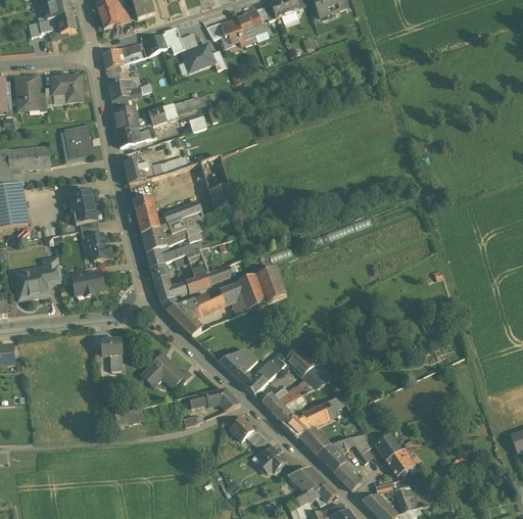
[(55,0),(43,3),(47,18),(56,16),(72,13),(69,0),(55,0)]
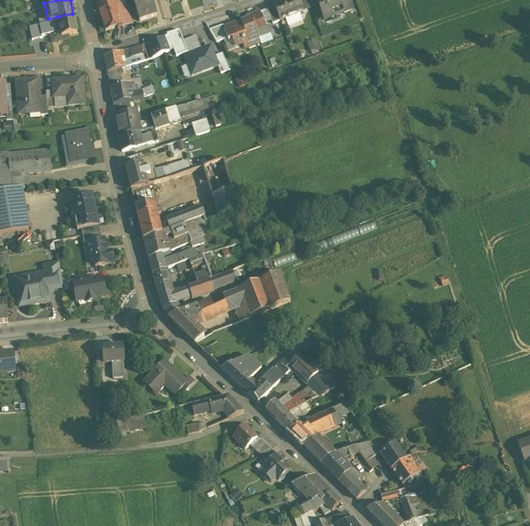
[(105,0),(106,1),(97,4),(106,27),(117,23),(118,25),(123,23),(119,10),(123,9),(121,4),(120,0),(105,0)]
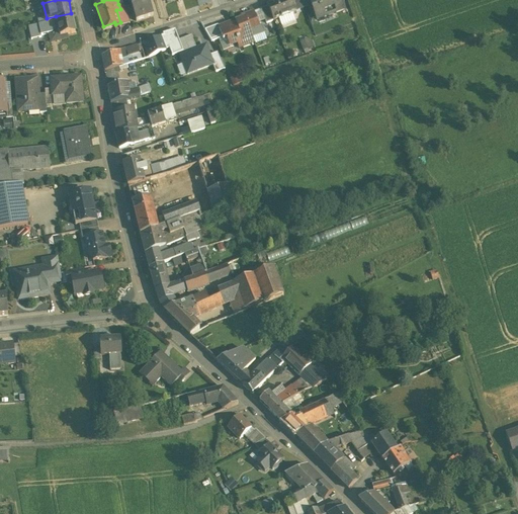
[(130,0),(136,17),(153,11),(149,0),(130,0)]
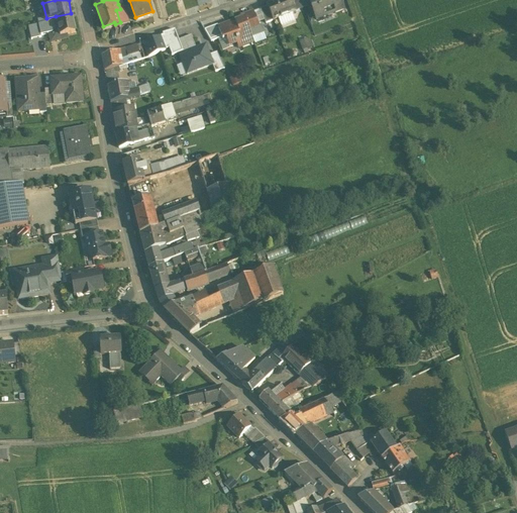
[(274,0),(267,3),(270,8),(273,17),(290,11),(287,5),(285,0),(274,0)]
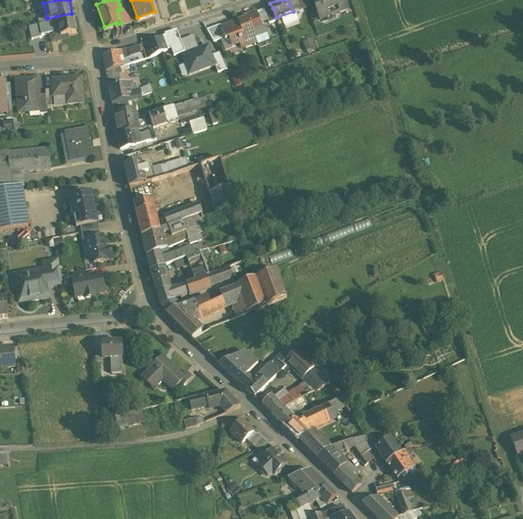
[(314,0),(314,1),(320,16),(321,16),(320,14),(327,12),(328,13),(347,6),(345,0),(314,0)]
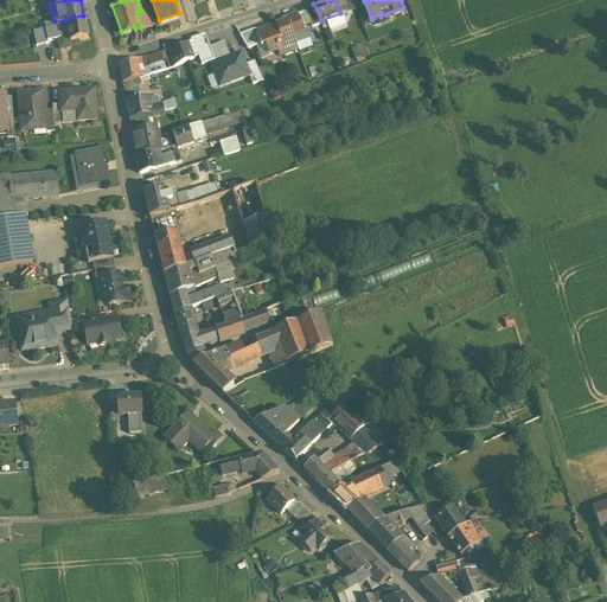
[(347,10),(344,2),(337,6),(340,13),(347,10)]
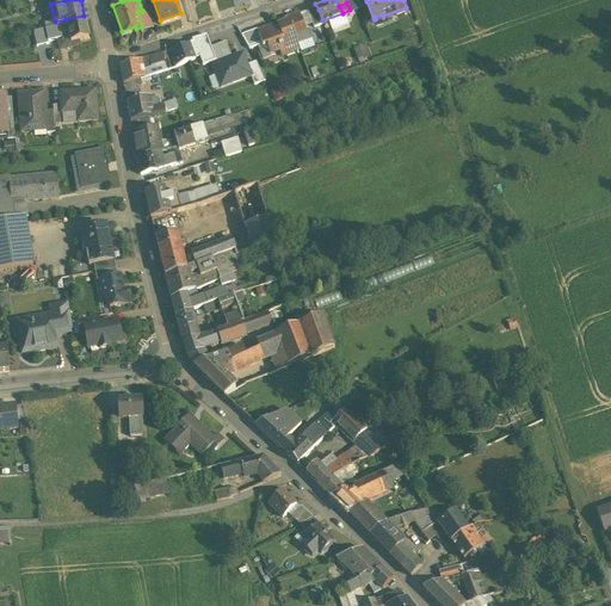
[(148,8),(142,11),(137,12),(142,26),(153,23),(148,8)]
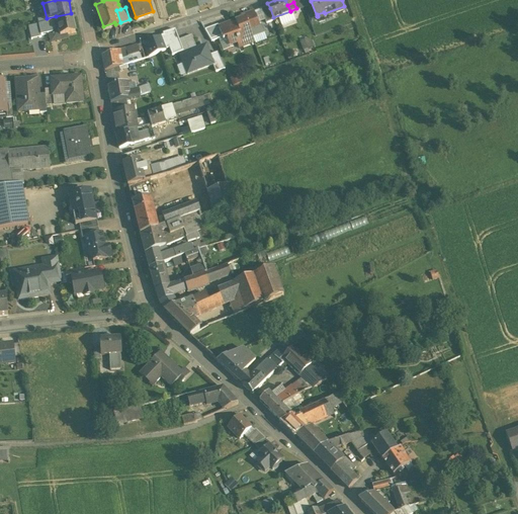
[(254,8),(234,15),(235,18),(226,22),(226,21),(218,24),(222,34),(223,37),(227,35),(230,44),(237,40),(238,43),(242,40),(243,43),(254,38),(253,34),(265,29),(262,21),(259,22),(254,8)]
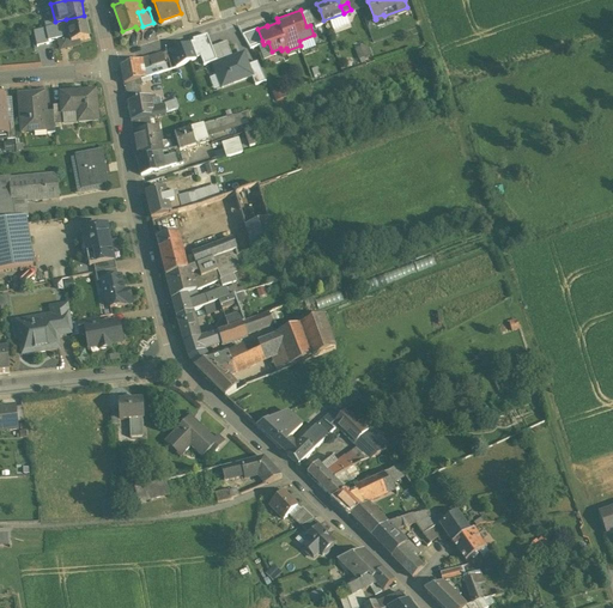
[(84,16),(66,19),(67,25),(65,26),(66,34),(70,32),(71,38),(79,37),(89,35),(84,16)]
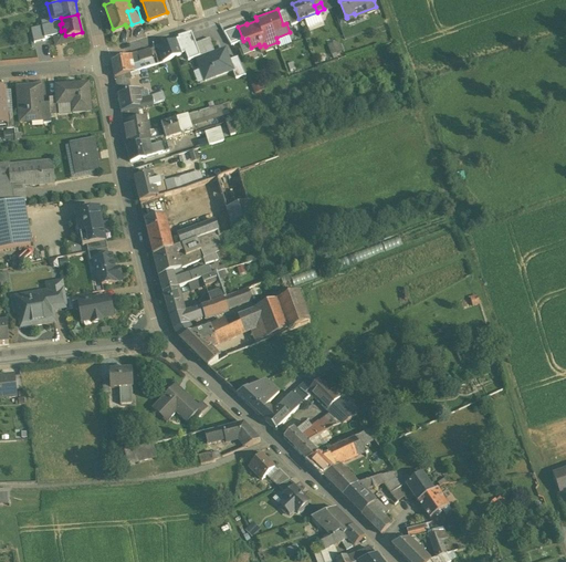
[(53,32),(61,31),(60,24),(62,23),(61,18),(51,20),(42,22),(45,34),(53,32)]
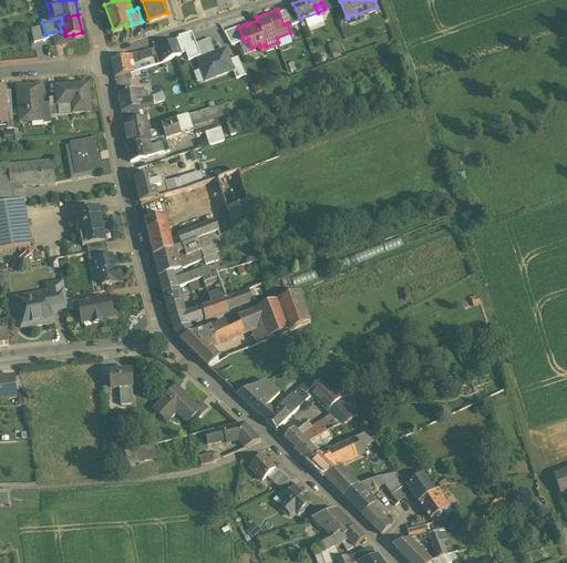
[(219,33),(225,30),(224,29),(219,20),(213,23),(219,33)]
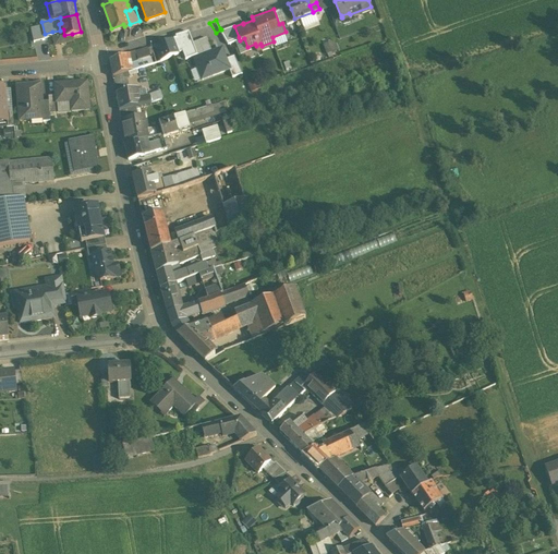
[(45,35),(45,34),(41,22),(31,24),(34,37),(45,35)]
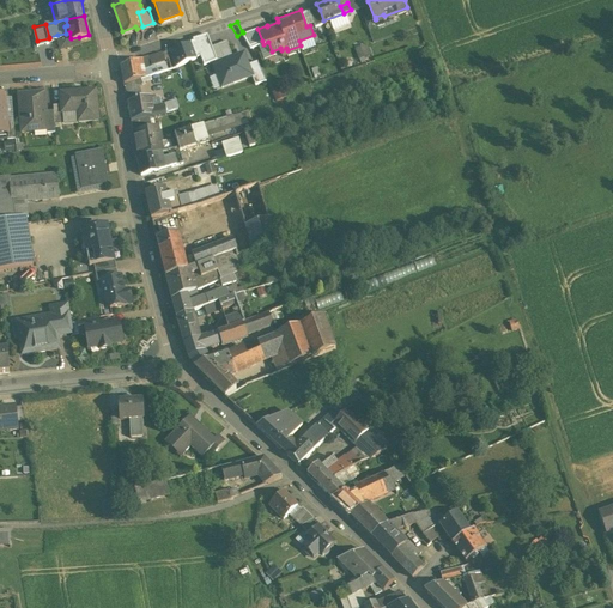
[(258,26),(242,31),(243,32),(250,46),(262,41),(258,29),(258,26)]
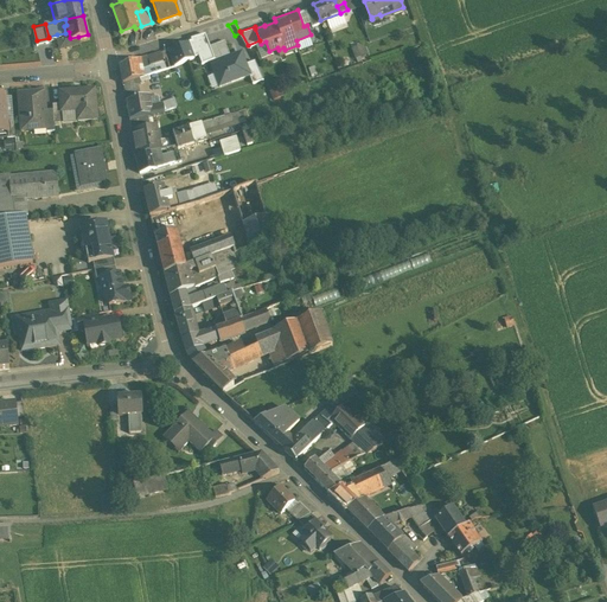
[(192,38),(168,47),(174,63),(195,55),(198,52),(202,62),(215,56),(210,43),(205,31),(191,36),(192,38)]
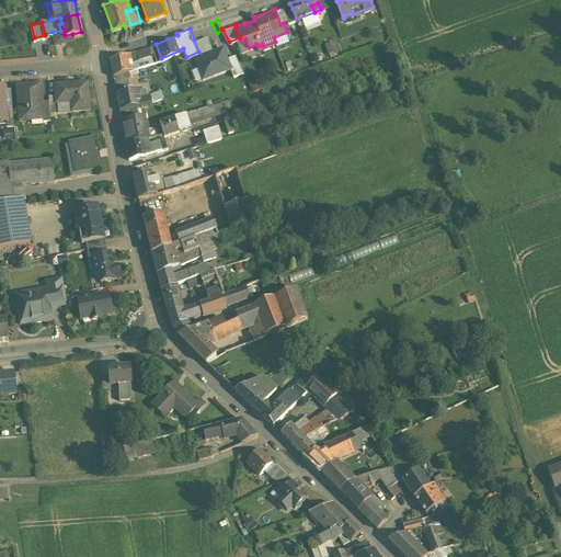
[(53,32),(55,42),(73,38),(72,34),(65,35),(64,30),(60,31),(53,32)]
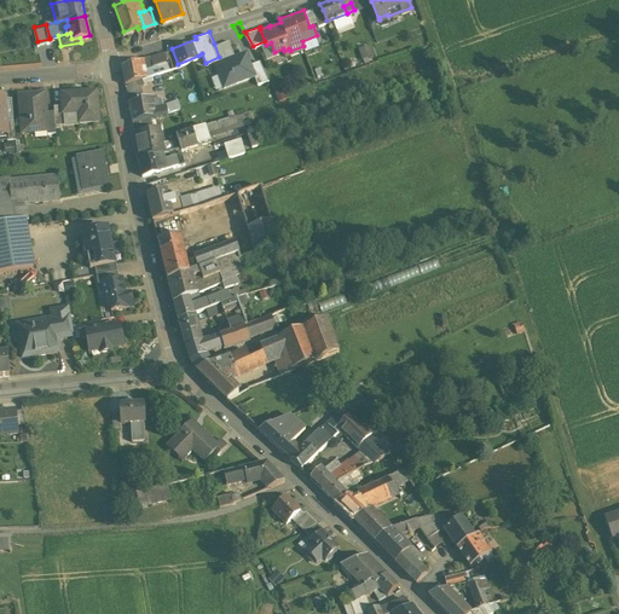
[(219,57),(233,52),(229,38),(214,44),(219,57)]
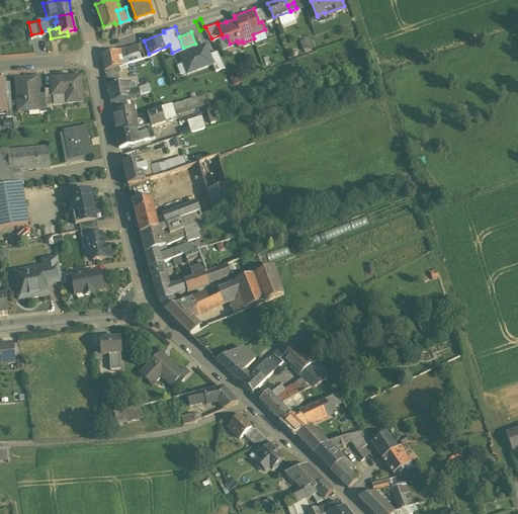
[(308,34),(298,37),(303,47),(314,43),(312,36),(310,37),(308,34)]
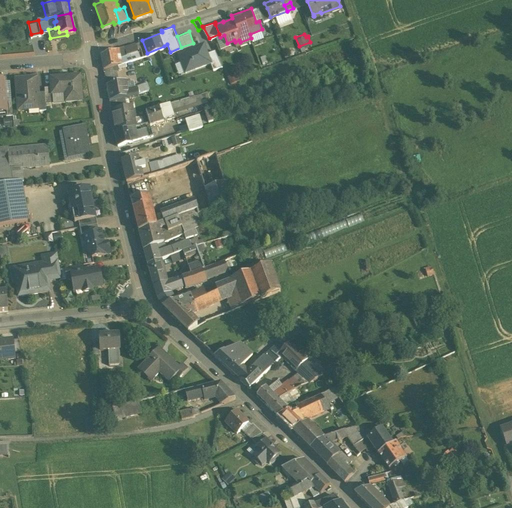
[(134,41),(115,47),(117,56),(137,49),(134,41)]
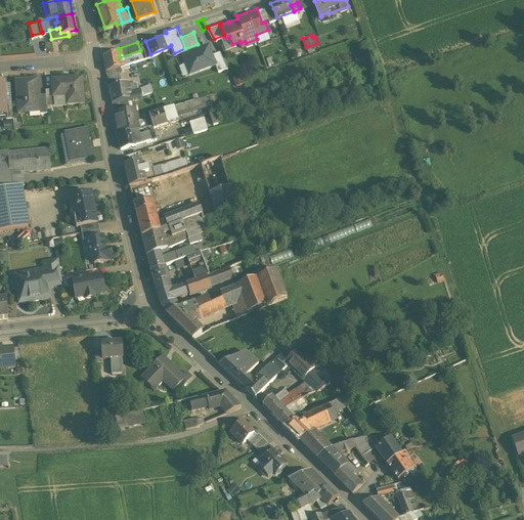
[(204,44),(182,52),(189,72),(215,62),(212,53),(210,48),(206,49),(204,44)]
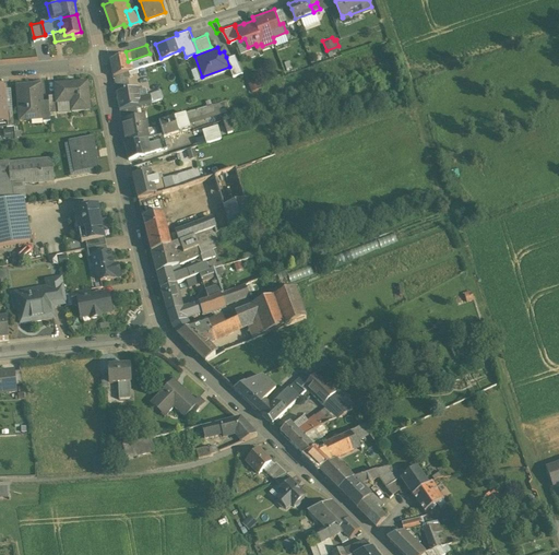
[(126,51),(110,57),(113,73),(114,73),(122,71),(128,69),(129,69),(128,61),(126,51)]
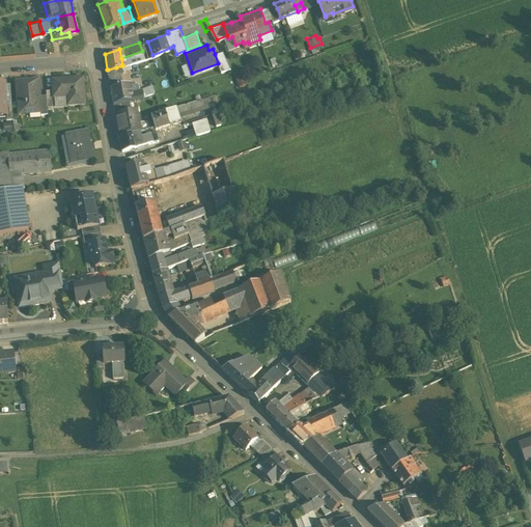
[(223,51),(215,54),(218,63),(221,71),(230,67),(223,51)]
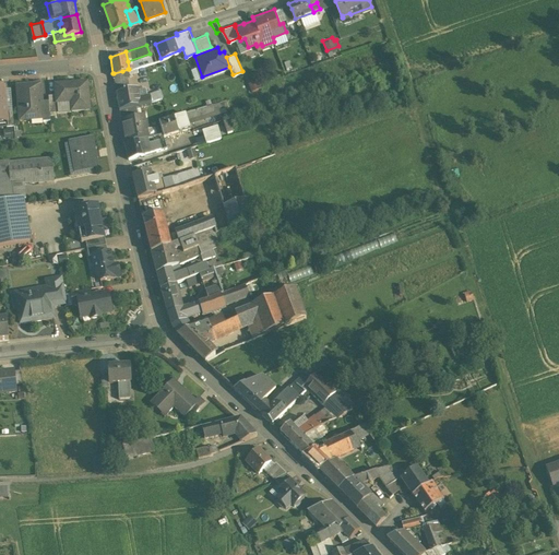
[(122,71),(114,73),(115,80),(123,78),(123,74),(122,71)]
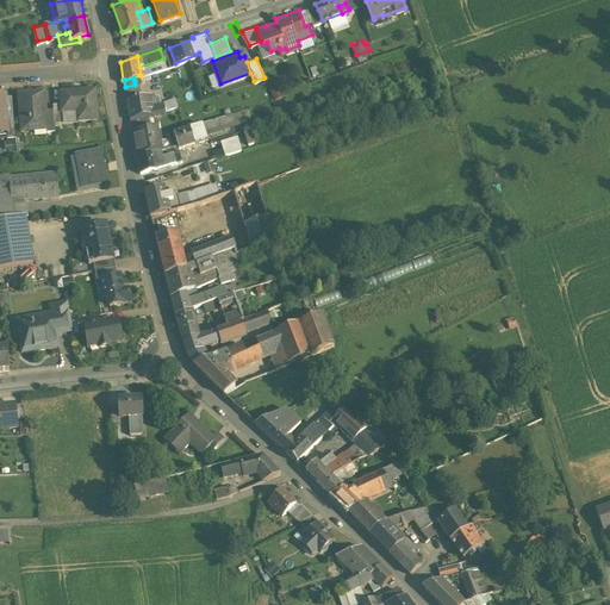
[(135,85),(125,87),(126,97),(138,94),(135,85)]
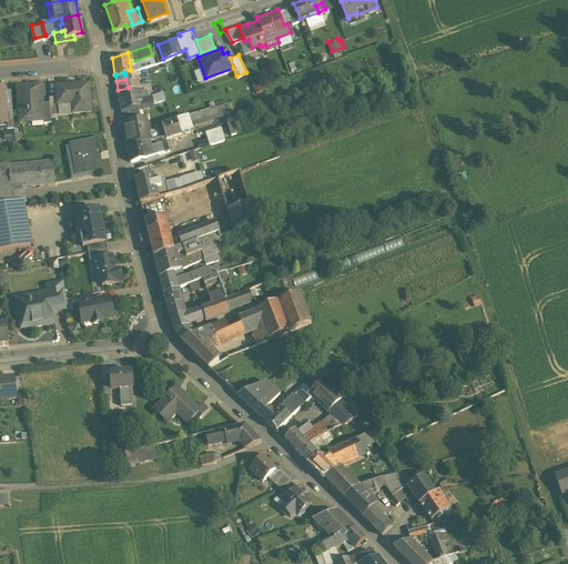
[(89,80),(56,82),(57,93),(58,100),(72,99),(72,109),(91,108),(89,80)]
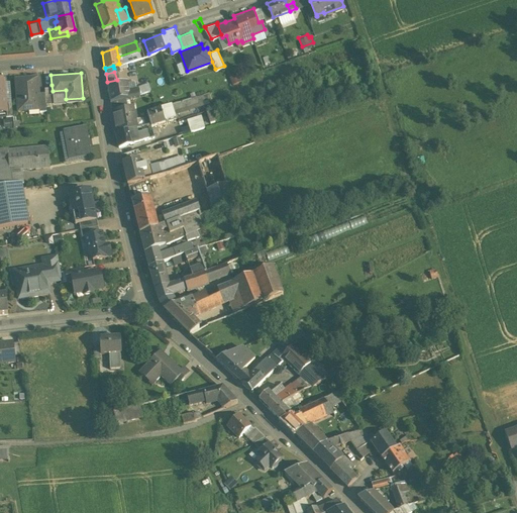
[(37,75),(15,76),(18,109),(18,106),(29,105),(29,107),(39,107),(40,106),(39,96),(39,91),(37,91),(36,85),(38,85),(37,75)]
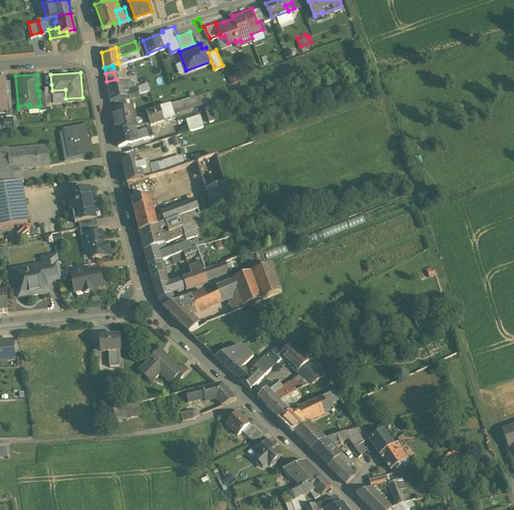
[(116,79),(106,81),(109,97),(119,95),(124,94),(129,93),(127,86),(126,77),(116,79)]
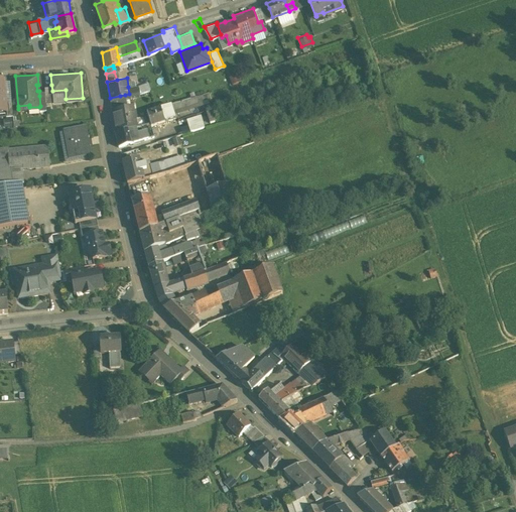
[(149,82),(138,85),(139,91),(151,88),(149,82)]
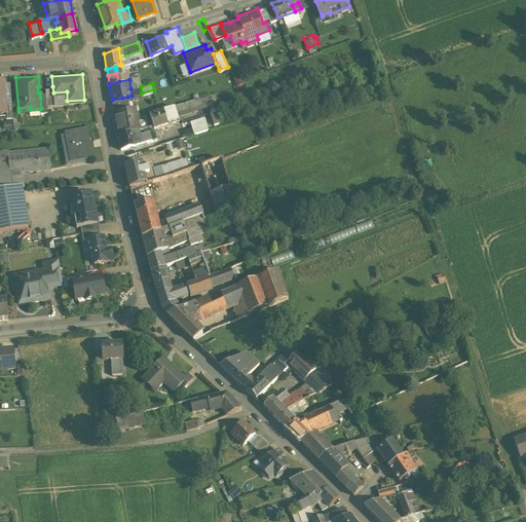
[(52,86),(45,87),(46,98),(46,103),(54,102),(53,92),(52,86)]
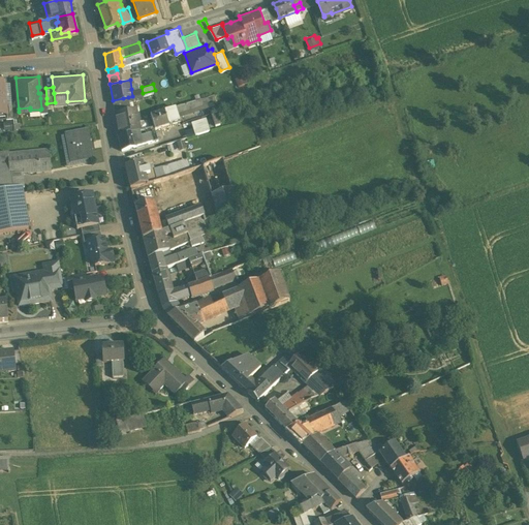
[(131,89),(132,96),(144,94),(143,93),(142,87),(131,89)]
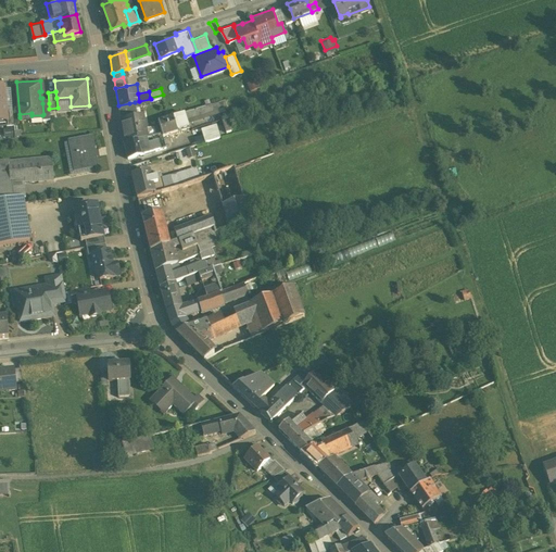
[(192,116),(217,109),(215,100),(190,108),(192,116)]
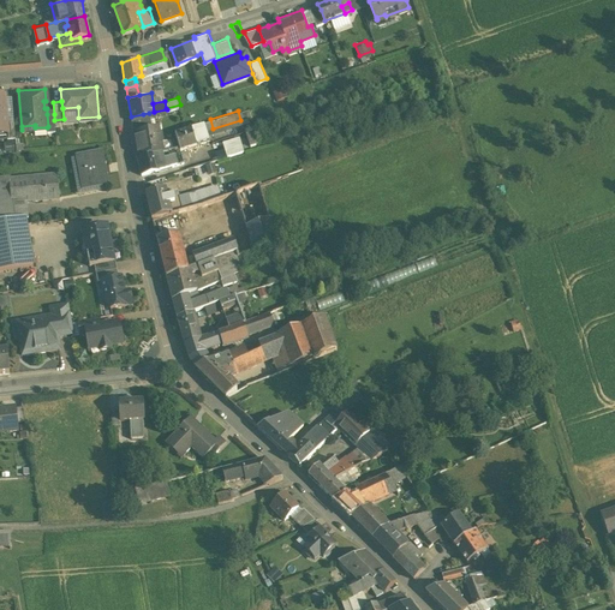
[(131,117),(133,129),(145,126),(143,114),(131,117)]
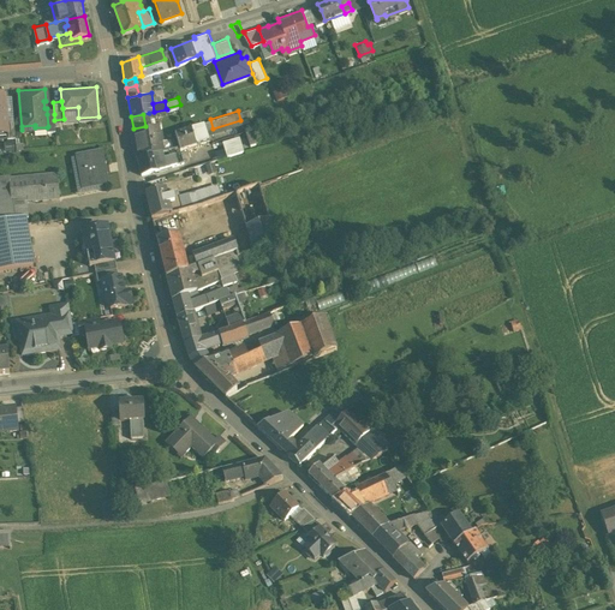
[(133,129),(138,155),(155,151),(163,149),(159,123),(151,125),(145,126),(133,129)]
